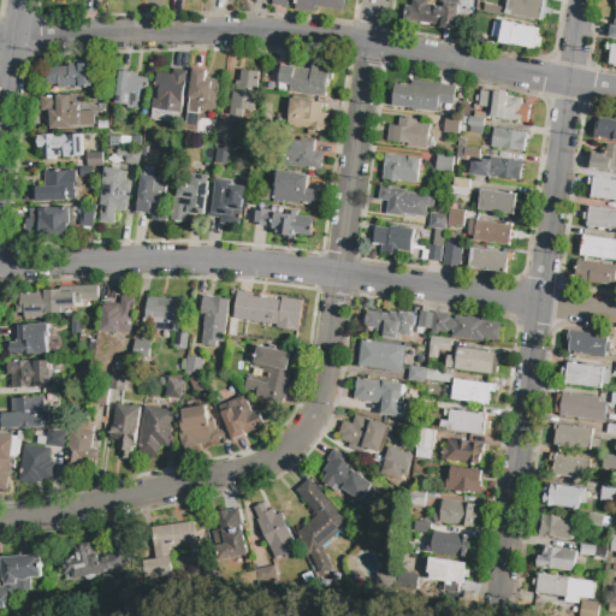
[(344,0),(343,11),(315,7),(314,12),(295,10),(296,0),(344,0)]
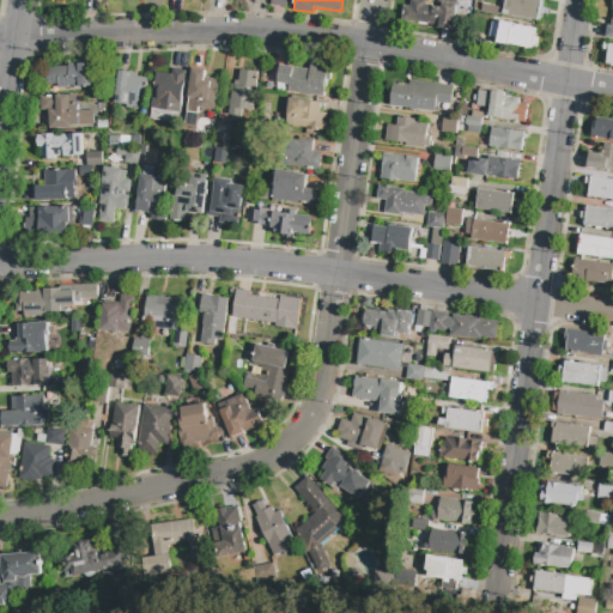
[(410,0),(426,0),(425,5),(441,7),(442,4),(456,5),(453,29),(438,28),(439,24),(401,19),(402,5),(410,6),(410,0)]
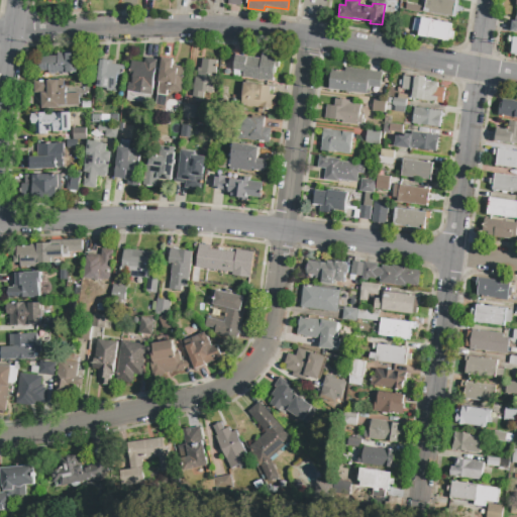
[(426,0),(453,0),(459,1),(457,6),(459,7),(458,12),(456,12),(455,18),(424,12),(426,0)]
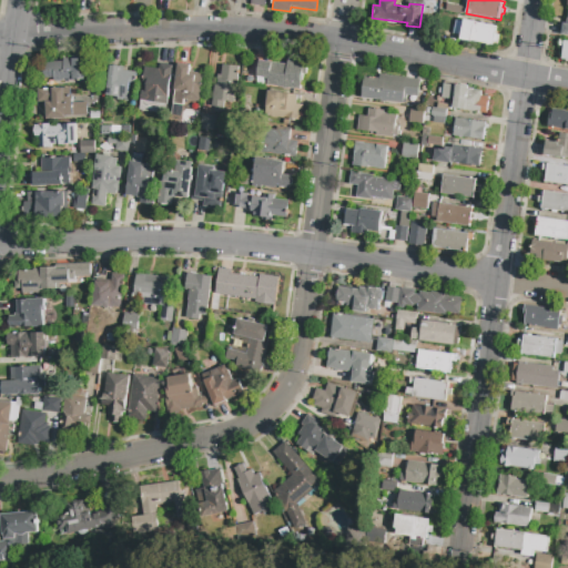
[(446,3),(460,6),(464,8),(463,14),(445,11),(446,3)]
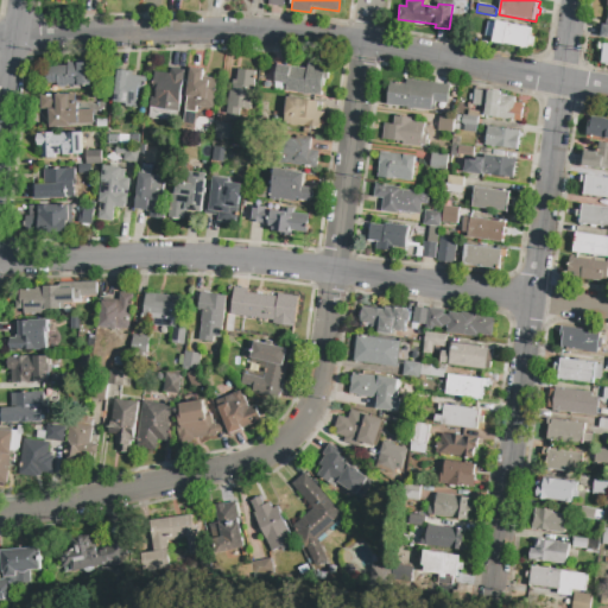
[(496,21),(532,29),(530,37),(534,38),(533,45),(529,45),(529,49),(505,44),(505,45),(492,43),(493,38),(486,37),(487,29),(494,30),(496,21)]
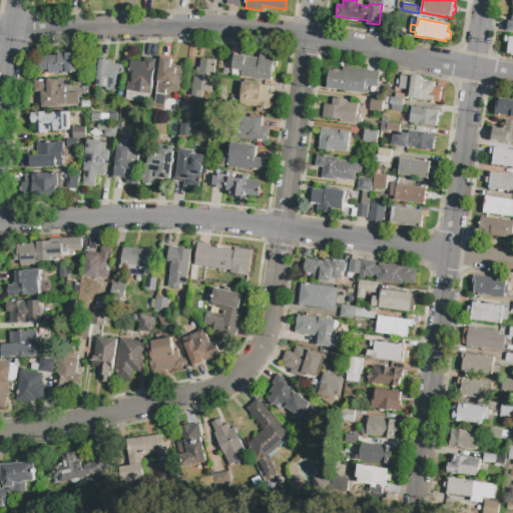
[(395,27),(409,29),(407,38),(393,35),(395,27)]
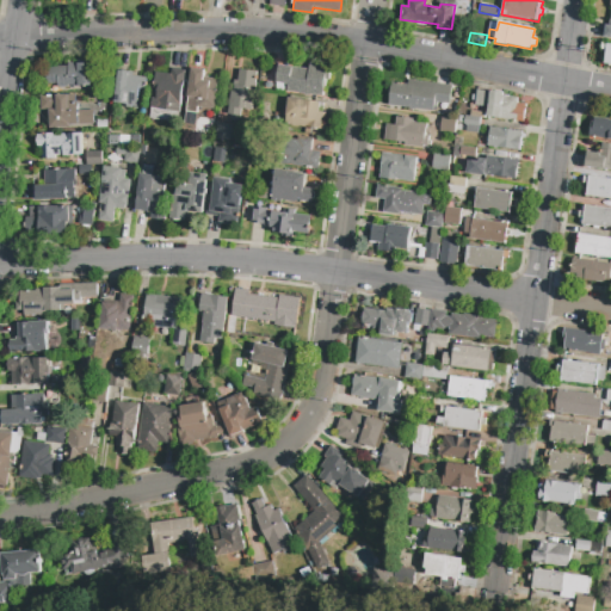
[(610,44),(610,65),(603,65),(605,50),(600,49),(602,43),(610,44)]
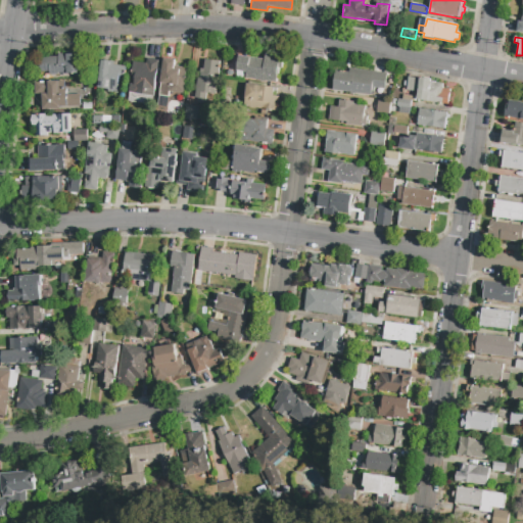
[(79,54),(80,74),(73,74),(73,75),(63,75),(62,73),(57,74),(57,75),(49,75),(49,72),(41,72),(41,57),(58,57),(58,54),(66,53),(66,54),(79,54)]
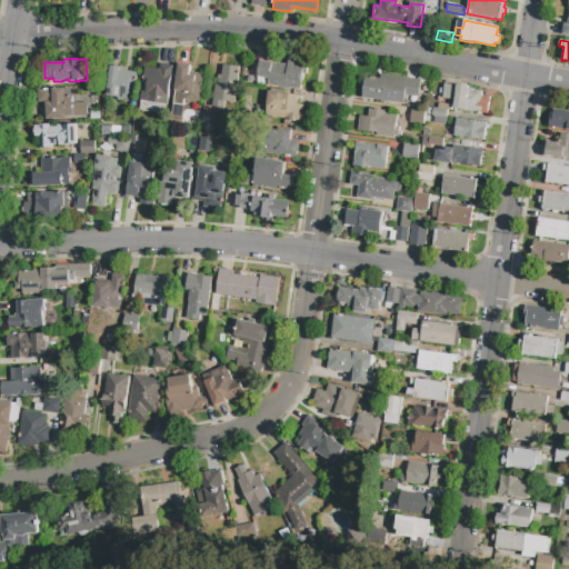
[(259,61),(288,65),(289,59),(309,61),(307,75),(302,73),(301,90),(266,86),(265,87),(257,86),(259,61)]
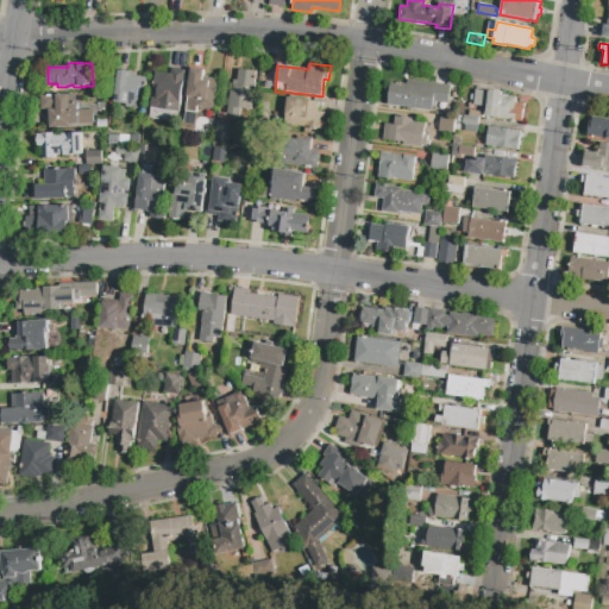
[(192,68),(205,69),(203,77),(218,79),(215,90),(217,90),(215,98),(217,98),(215,110),(198,107),(196,113),(186,111),(192,68)]
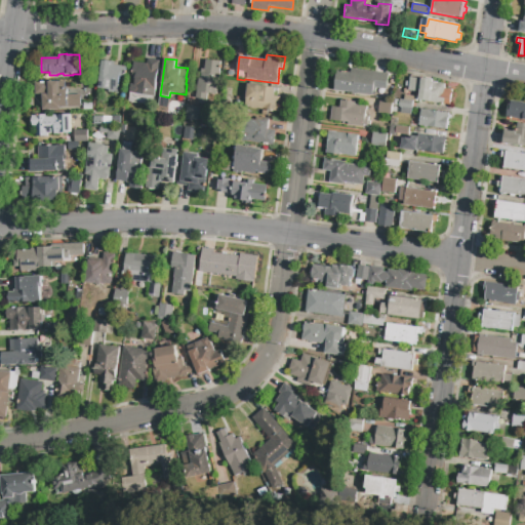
[(159,61),(153,106),(128,103),(130,84),(134,84),(134,81),(131,80),(134,62),(147,64),(148,59),(159,61)]
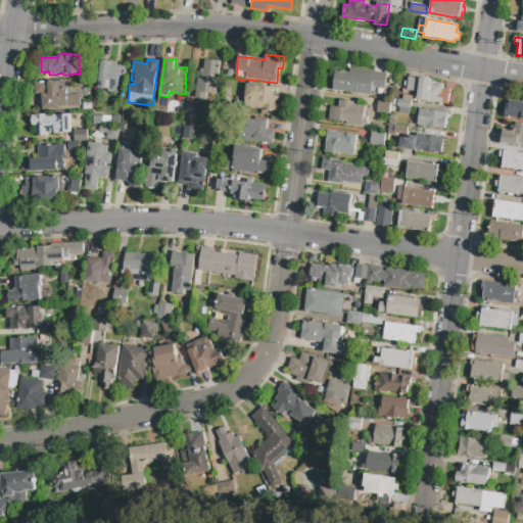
[(195,98),(198,78),(200,78),(200,74),(200,68),(203,69),(205,59),(221,61),(217,94),(207,93),(206,104),(197,103),(198,98),(195,98)]
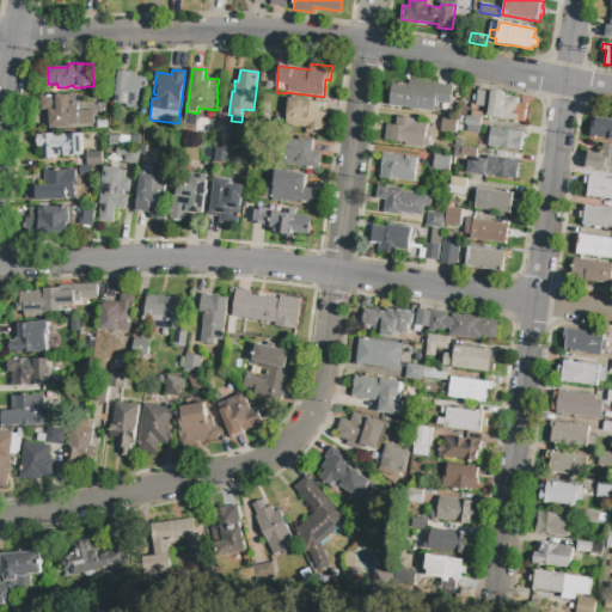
[(118,71),(134,72),(133,77),(147,78),(146,91),(139,90),(138,106),(133,106),(133,108),(127,108),(127,104),(115,103),(118,71)]
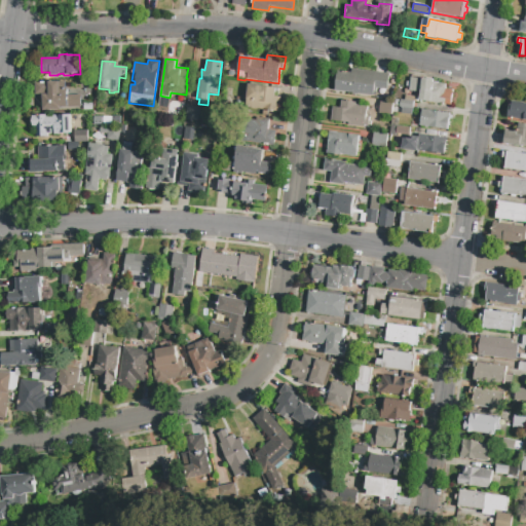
[(351,69),(388,73),(387,82),(388,82),(387,89),(374,88),(373,96),(358,94),(358,96),(351,95),(351,94),(334,90),(337,71),(350,73),(351,69)]
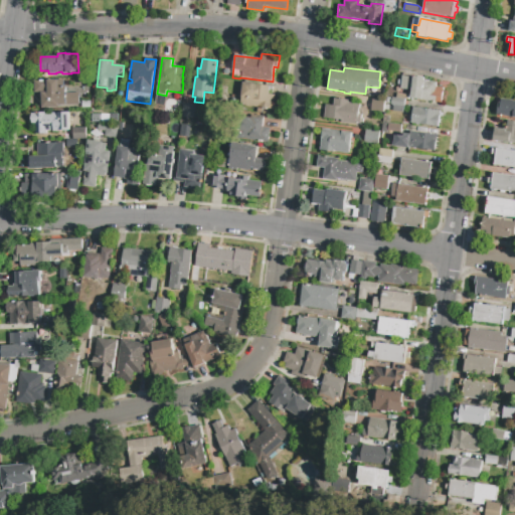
[(401,75),(411,77),(409,90),(399,89),(401,75)]
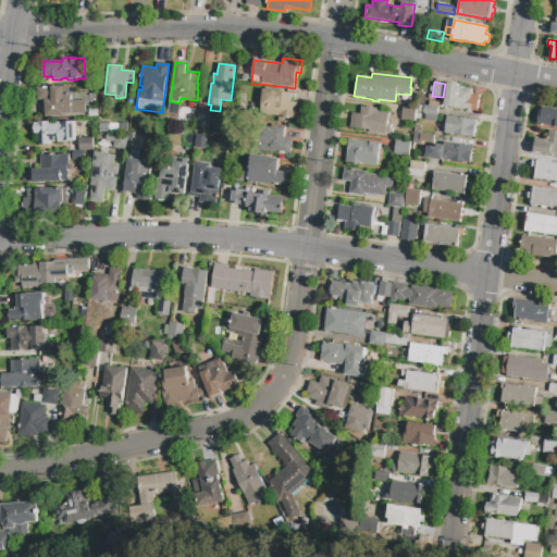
[(447,83),(460,85),(460,87),(473,89),(472,94),(479,95),(477,110),(444,106),(447,83)]
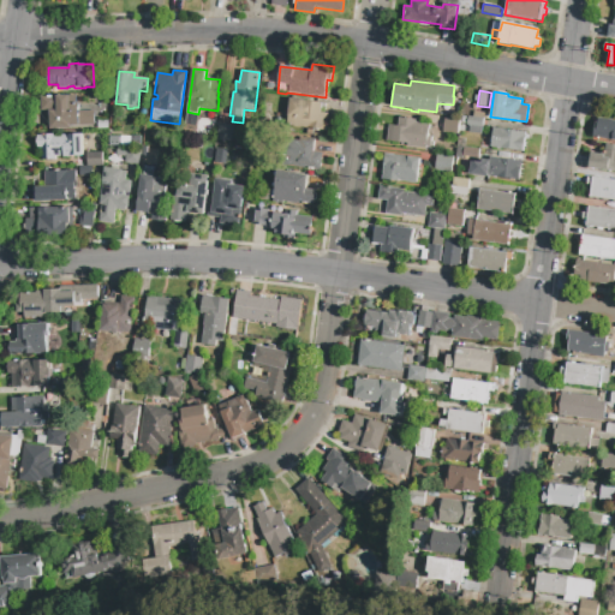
[(41,96),(76,95),(76,103),(78,102),(79,111),(94,111),(94,125),(71,126),(71,129),(51,129),(49,111),(41,111),(41,96)]
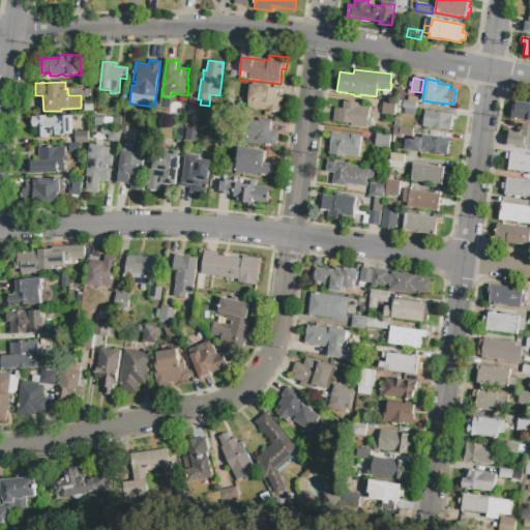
[(252,85),(278,88),(277,97),(283,97),(281,112),(260,110),(260,111),(254,110),(254,109),(248,108),(252,85)]
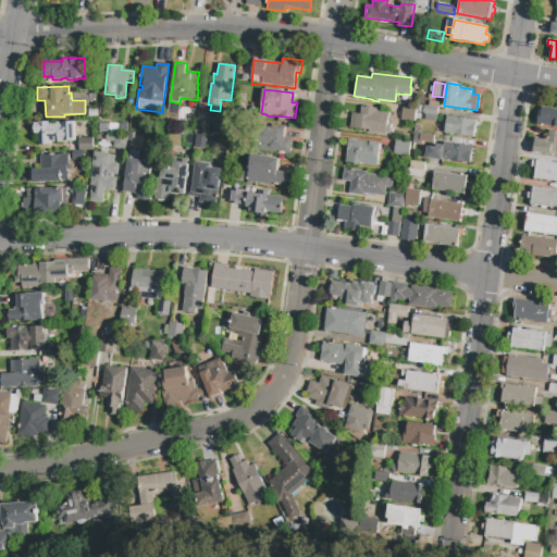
[(351,113),(360,114),(361,107),(367,108),(367,106),(371,107),(370,108),(376,109),(376,111),(390,112),(388,123),(391,123),(391,127),(393,128),(392,134),(386,133),(386,135),(368,133),(369,130),(350,127),(351,113)]
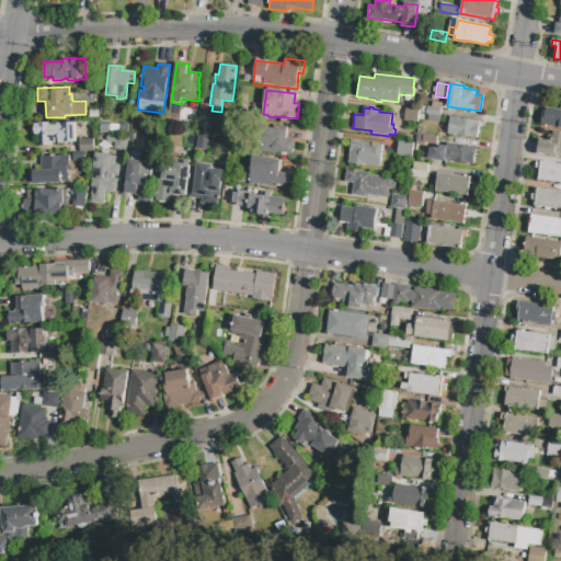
[(405,106),(420,109),(418,122),(404,121),(405,106)]
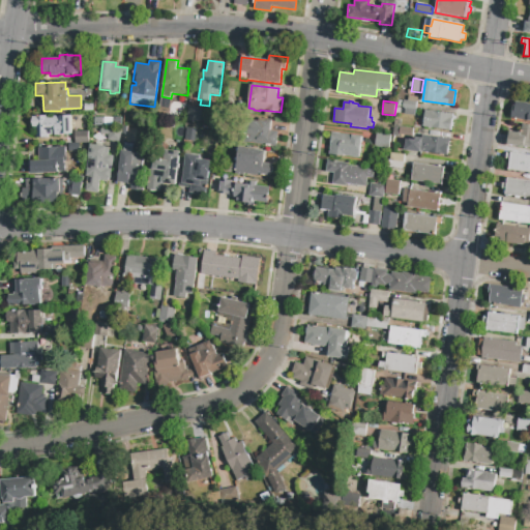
[(403,100),(407,101),(417,102),(416,109),(406,108),(403,108),(403,100)]
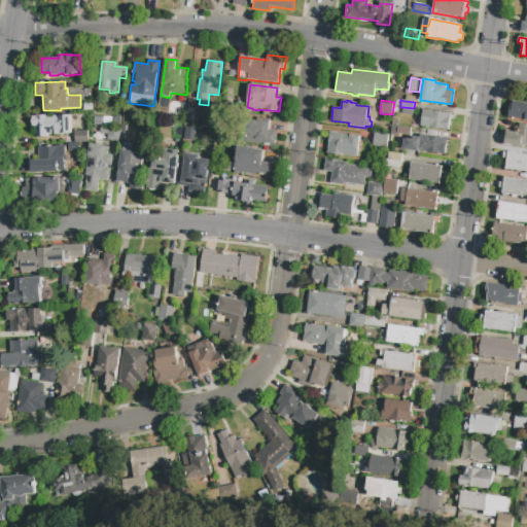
[(160,102),(167,103),(167,104),(172,105),(171,111),(166,111),(165,112),(159,111),(160,102)]
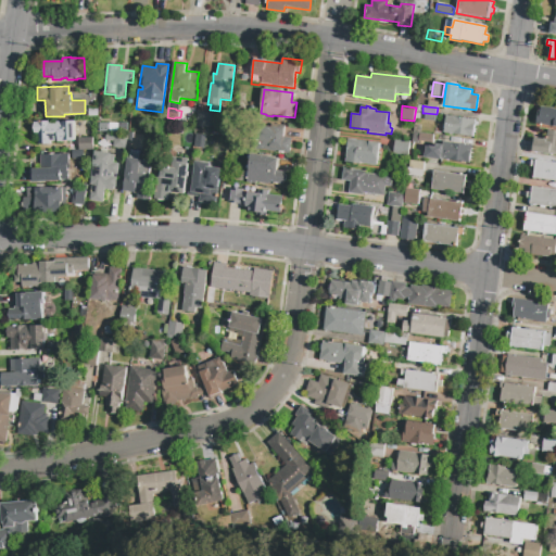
[(555,127),(535,124),(538,111),(540,111),(541,108),(546,109),(547,108),(554,109),(554,110),(555,110),(555,127)]
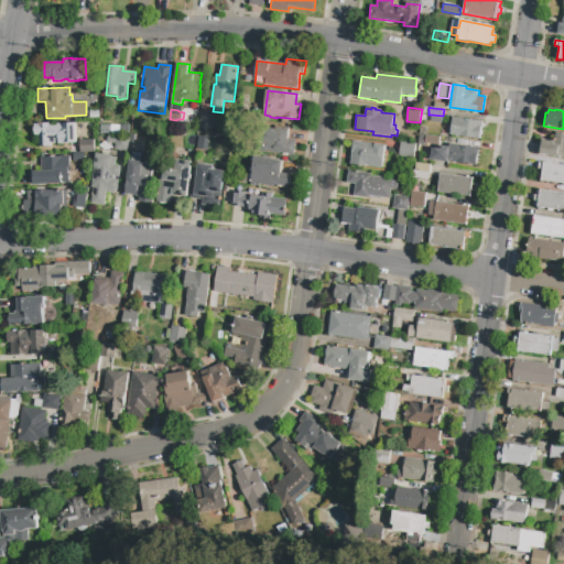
[(199,114),(215,116),(213,130),(198,128),(199,114)]
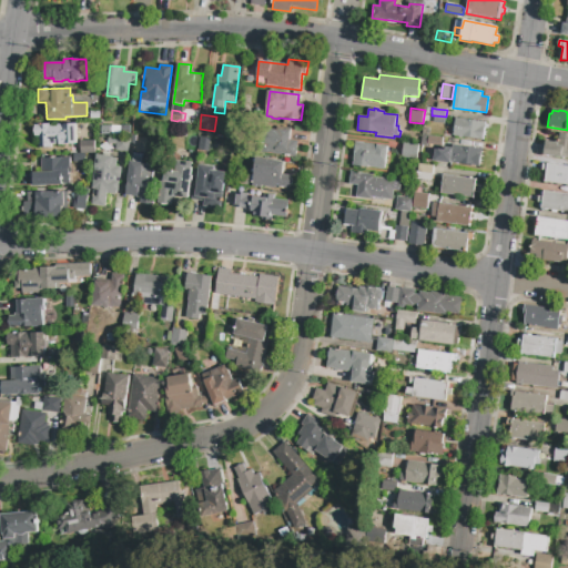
[(446,117),(445,124),(434,122),(435,115),(446,117)]
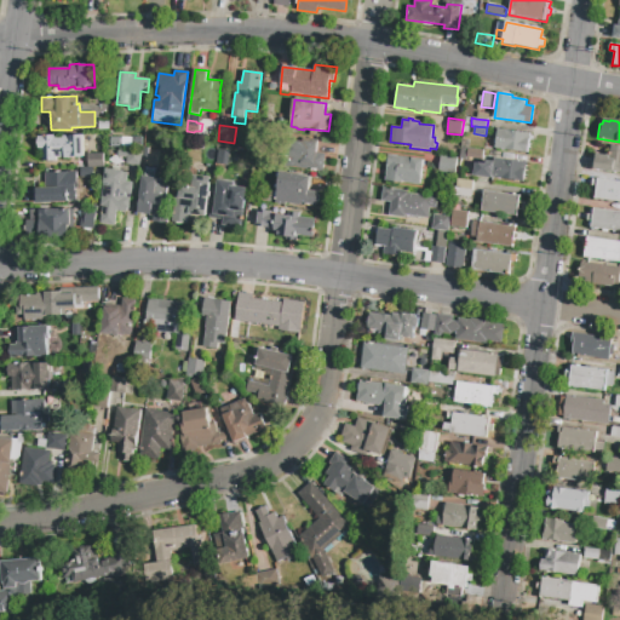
[(498,128),(530,132),(528,153),(495,149),(498,128)]
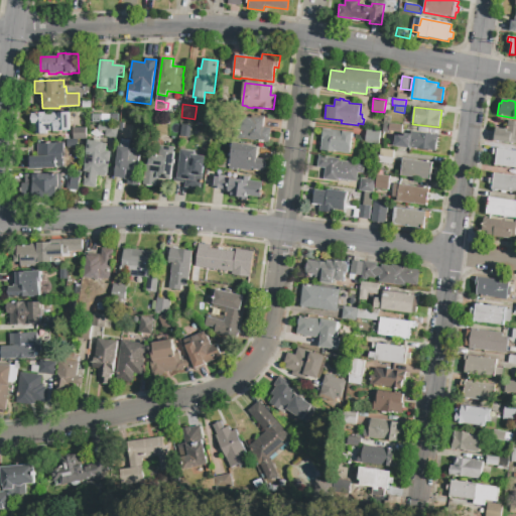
[(74,113),(74,124),(69,124),(69,131),(46,132),(46,134),(35,134),(34,124),(31,124),(31,114),(35,114),(35,113),(46,112),(46,114),(74,113)]
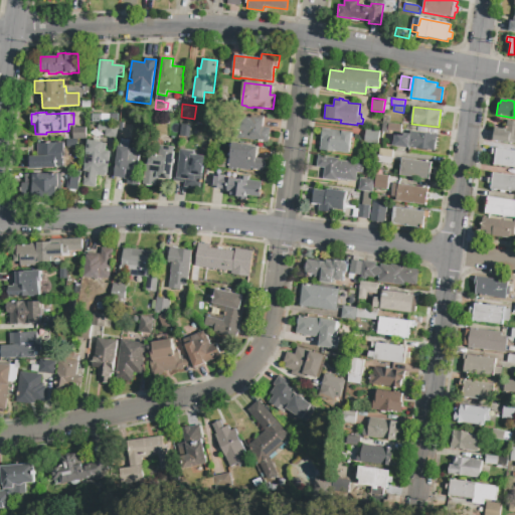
[(239,117),(265,120),(264,127),(271,128),(269,143),(236,139),(237,131),(239,132),(240,127),(238,126),(239,117)]
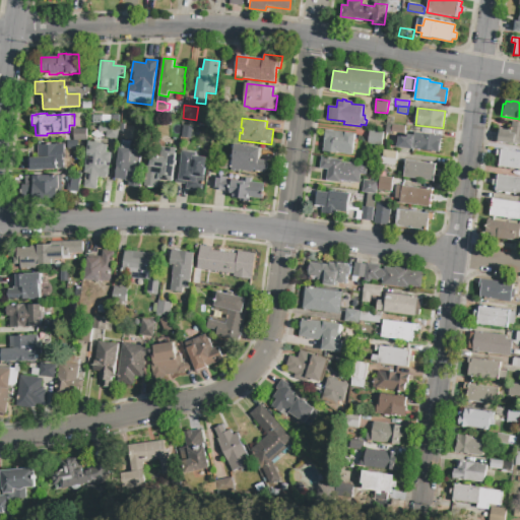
[(519,144),(499,142),(500,129),(511,131),(512,121),(519,122),(519,144)]
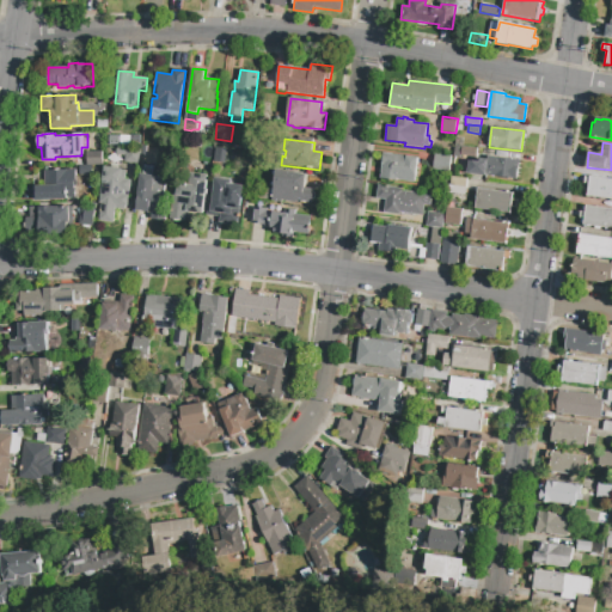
[(127,147),(127,146),(141,147),(140,164),(126,163),(126,157),(127,147)]
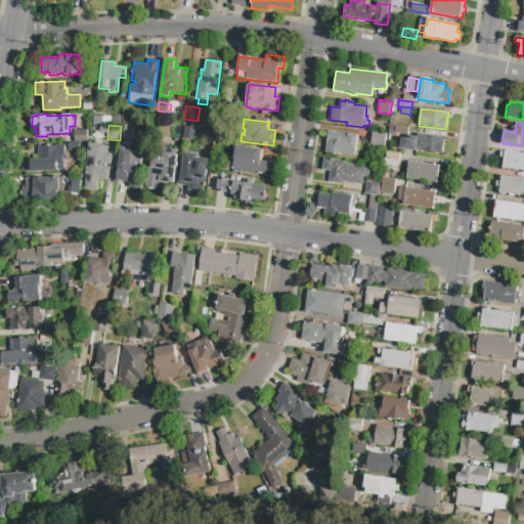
[(194,125),(210,127),(209,134),(193,132),(194,125)]
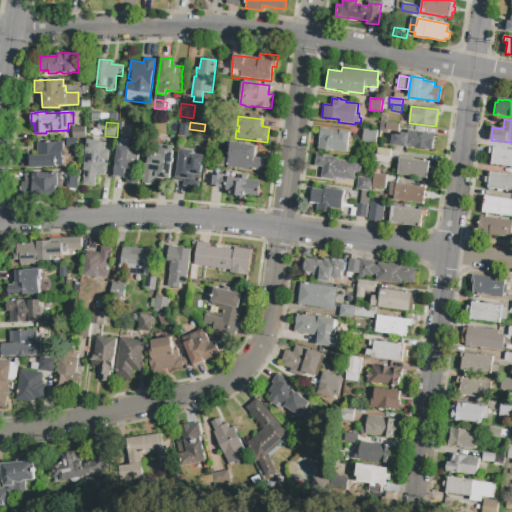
[(385,122),(399,124),(398,132),(384,130),(385,122)]
